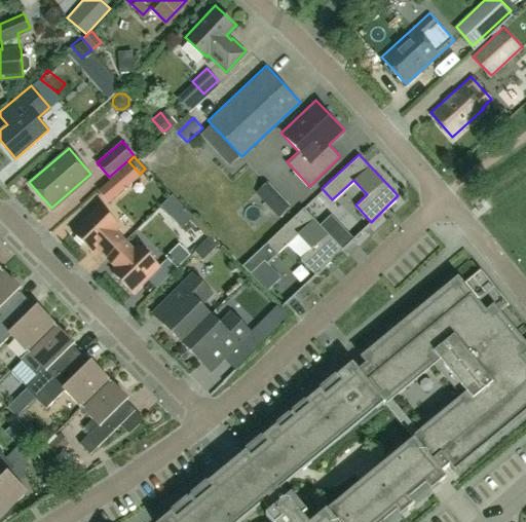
[(108,200),(140,174),(128,161),(97,188),(108,200)]
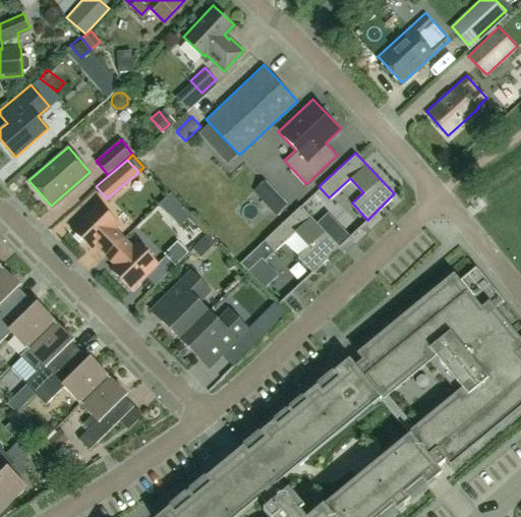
[(162,199),(170,208),(179,199),(170,190),(162,199)]
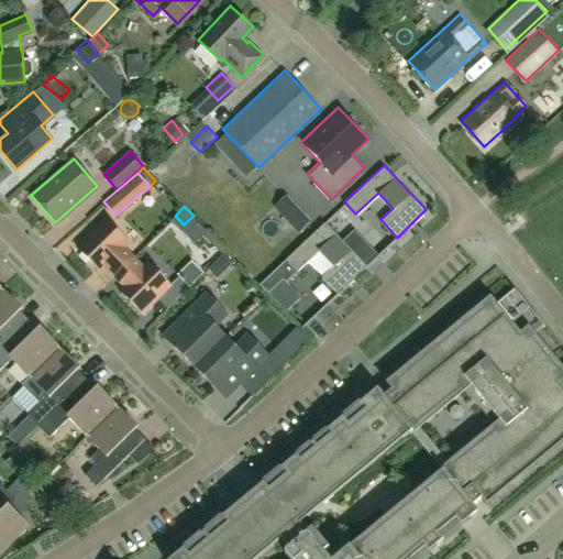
[(299,209),(288,220),(298,230),(309,220),(299,209)]
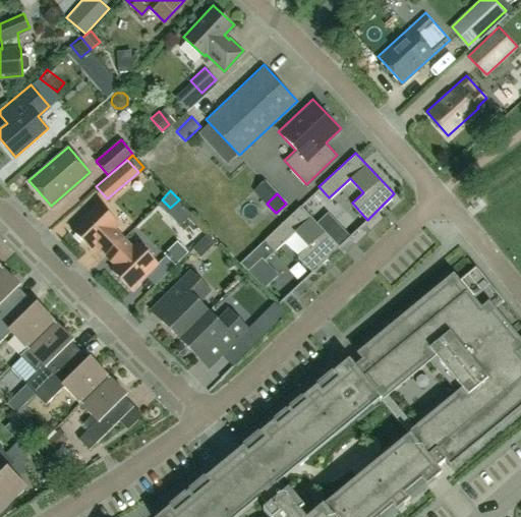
[(106,253),(123,237),(114,227),(118,223),(98,203),(71,228),(93,248),(97,244),(106,253)]
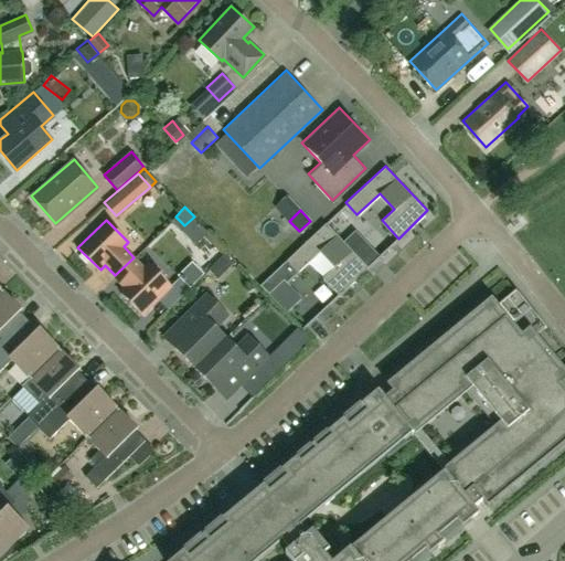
[(322,276),(339,294),(369,266),(326,222),(259,284),(268,293),(284,278),(286,282),(298,271),(299,270),(320,250),(334,265),(322,276)]
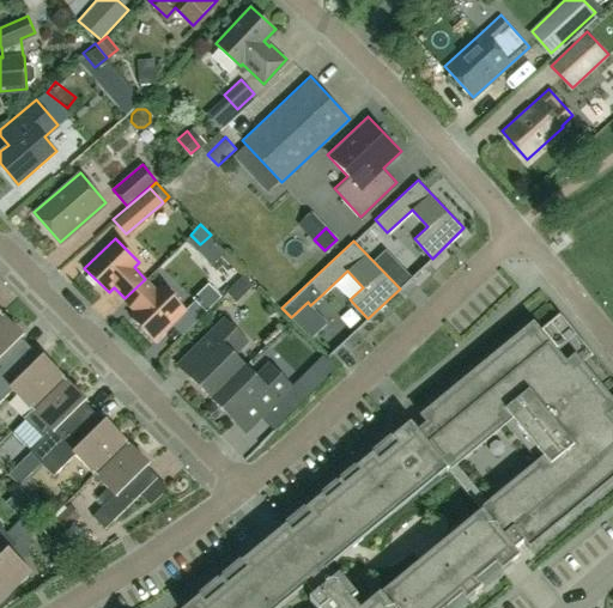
[(155,339),(171,323),(186,309),(161,285),(156,290),(145,279),(125,298),(135,310),(131,315),(155,339)]
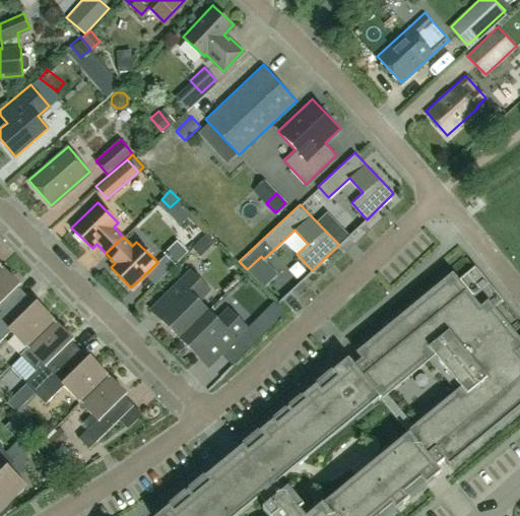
[(187,250),(177,239),(164,251),(174,262),(187,250)]
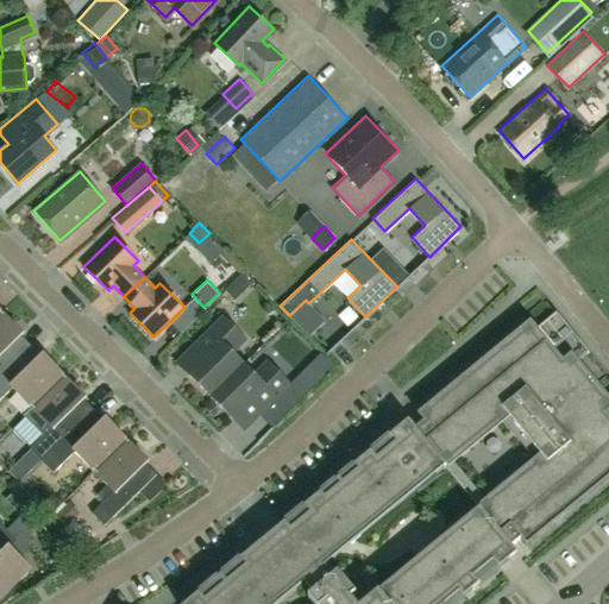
[(1,310),(0,310),(0,373),(31,344),(20,333),(23,332),(1,310)]
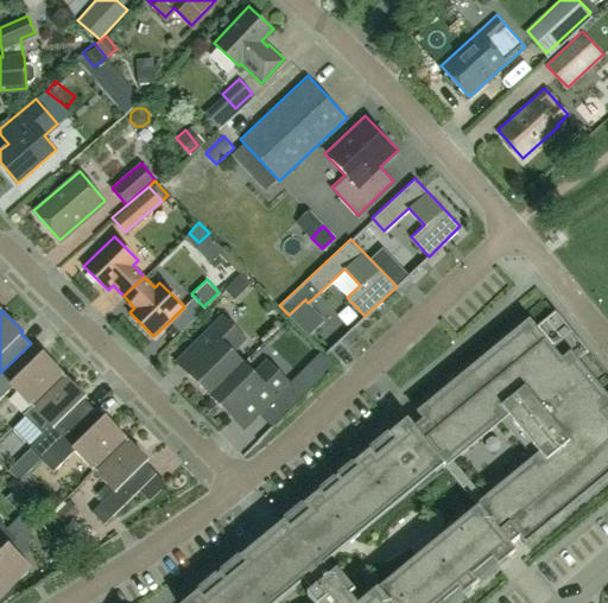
[(210,394),(242,362),(232,351),(245,337),(222,315),(177,360),(189,370),(188,372),(210,394)]
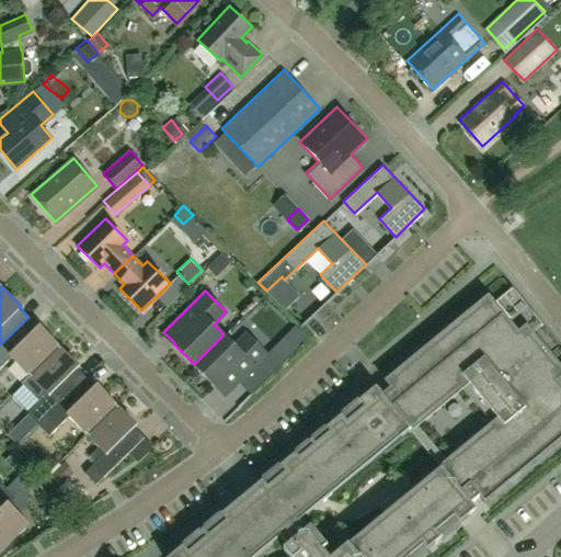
[(402,556),(403,556),(408,556),(407,554),(421,542),(426,549),(442,536),(436,530),(454,515),(459,522),(476,508),(470,501),(479,495),(484,501),(560,436),(560,382),(558,378),(560,376),(560,365),(526,324),(518,330),(489,294),(384,379),(390,386),(382,393),(376,386),(245,493),(251,500),(243,507),(238,499),(168,556),(241,556),(251,550),(249,547),(274,525),(289,544),(284,548),(290,556),(402,556)]
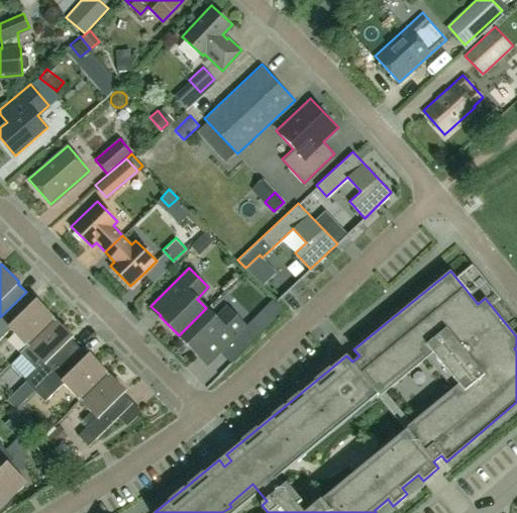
[(34,301),(26,292),(0,317),(0,337),(10,327),(27,344),(55,318),(36,300),(34,301)]
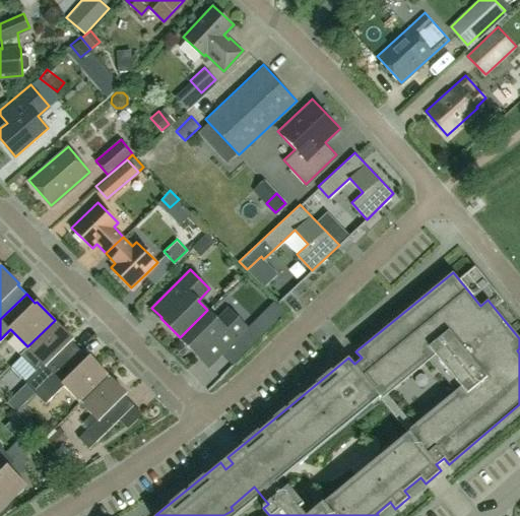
[(267,321),(289,308),(283,297),(261,310),(267,321)]
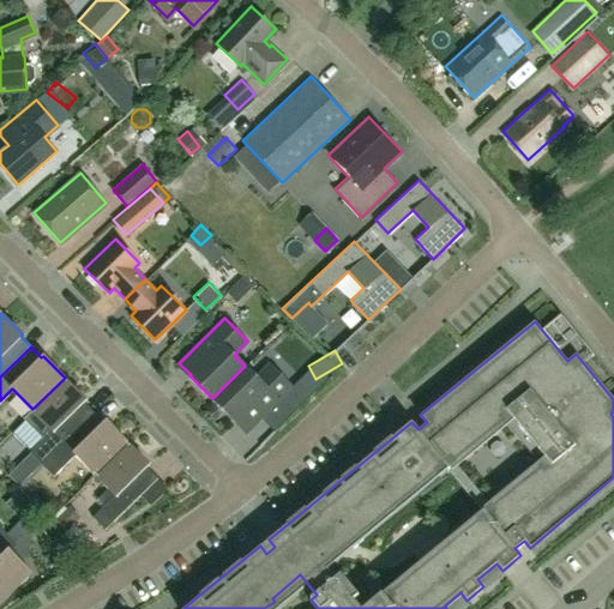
[(256,377),(245,366),(212,398),(234,420),(235,420),(247,430),(289,389),(293,385),(292,385),(270,362),(256,377)]
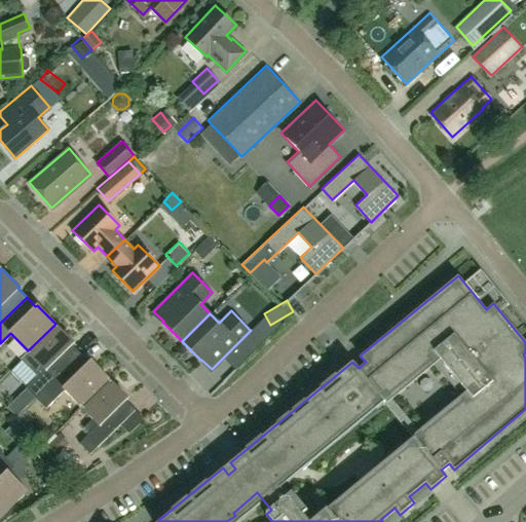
[(250,330),(251,330),(248,333),(259,344),(271,333),(259,321),(250,330)]
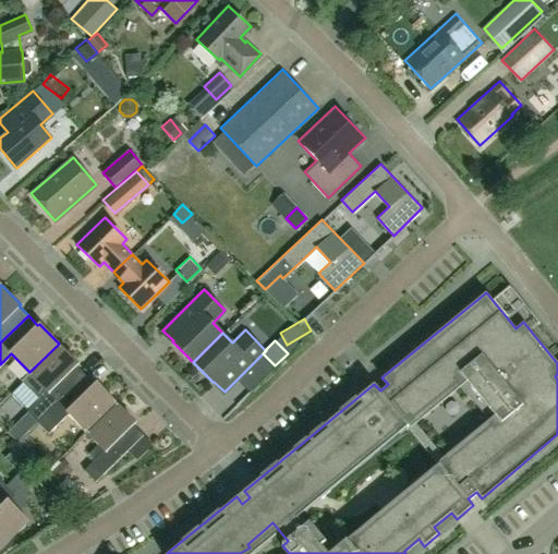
[(59,344),(29,372),(47,390),(27,410),(37,421),(85,374),(75,364),(77,362),(59,344)]
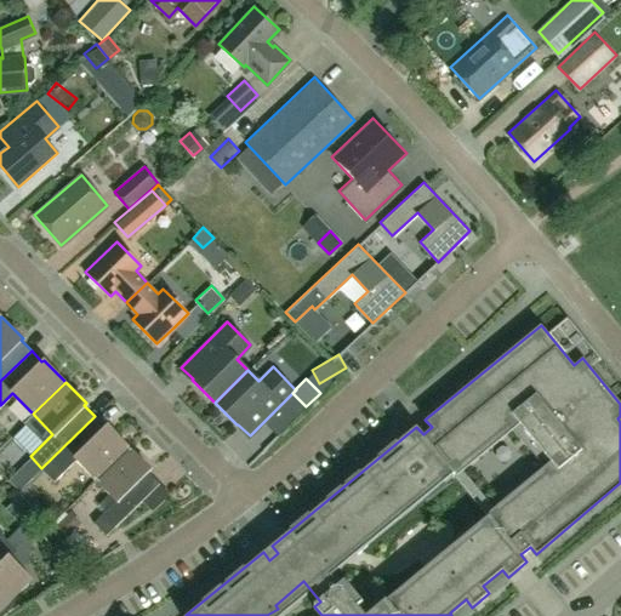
[(95,416),(41,468),(53,480),(77,458),(96,479),(129,446),(108,425),(106,427),(95,416)]
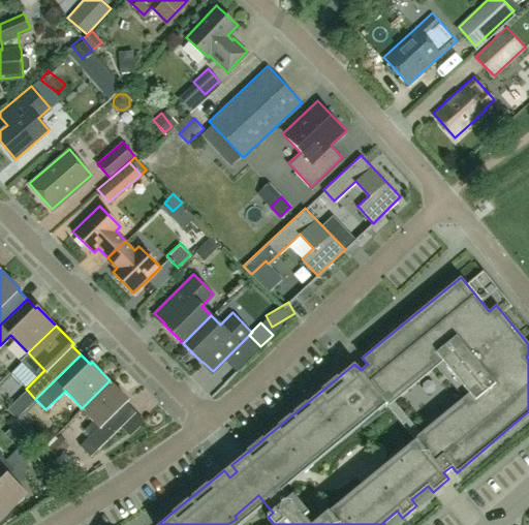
[(0,382),(0,396),(2,399),(11,391),(2,380),(0,382)]
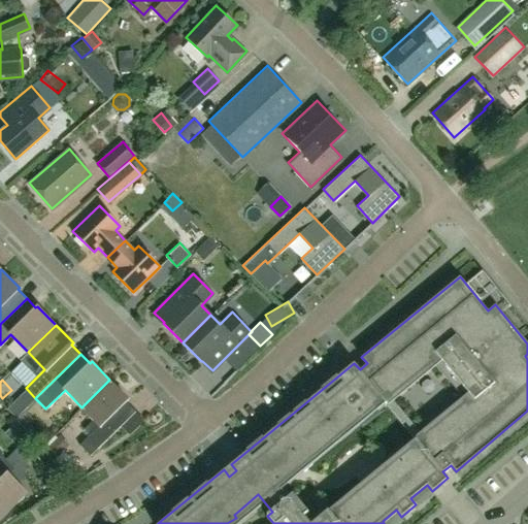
[(81,429),(88,435),(79,444),(90,454),(135,410),(126,400),(128,398),(109,380),(81,407),(93,419),(81,429)]
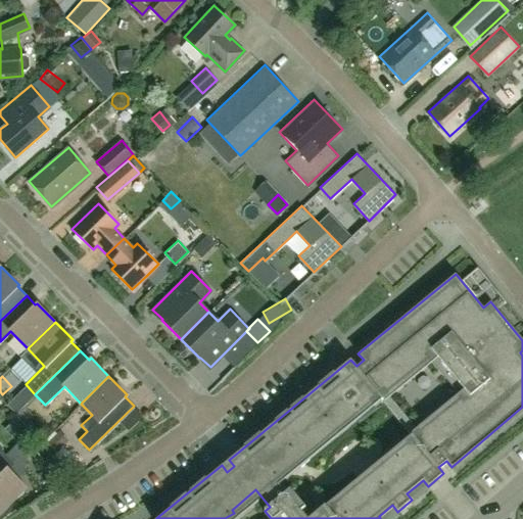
[(25,422),(33,414),(24,406),(16,413),(25,422)]
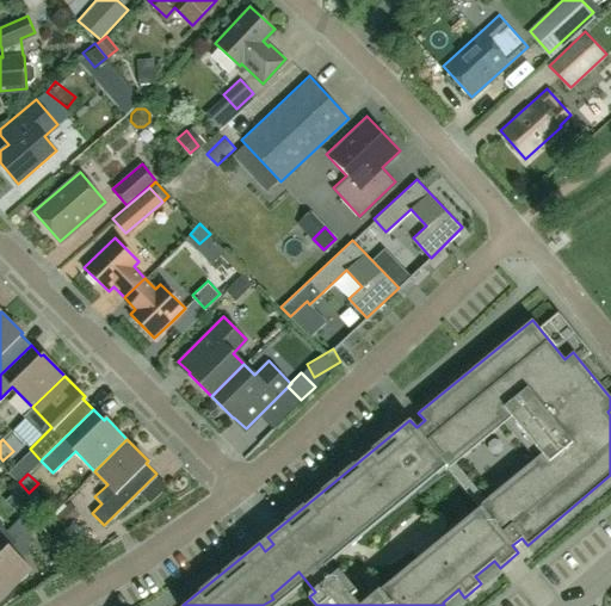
[(73,519),(79,514),(68,502),(55,514),(66,526),(73,519)]
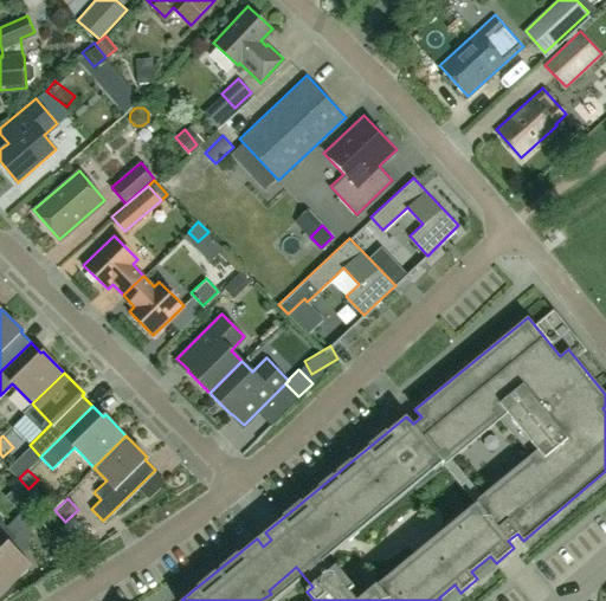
[(18,514),(7,524),(0,531),(0,600),(12,588),(8,585),(28,563),(19,554),(24,549),(24,519),(18,514)]
